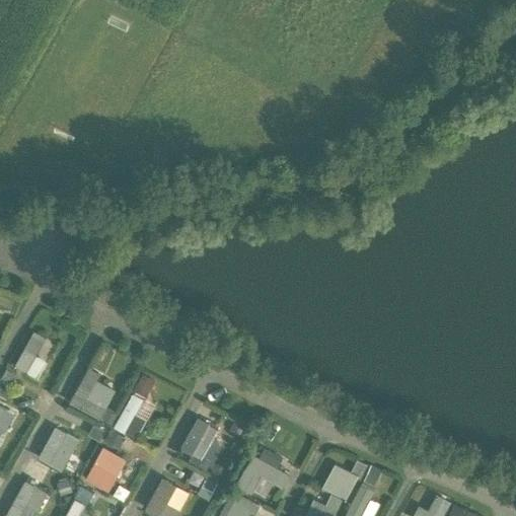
[(37,355),(46,338),(34,332),(14,367),(39,380),(49,361),(37,355)]
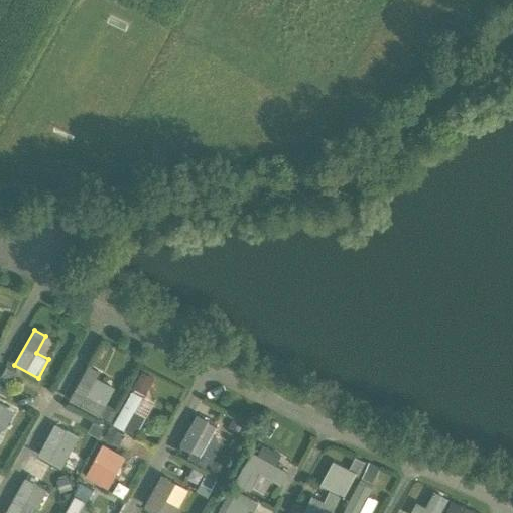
[(38,353),(48,357),(54,343),(44,339),(38,353)]
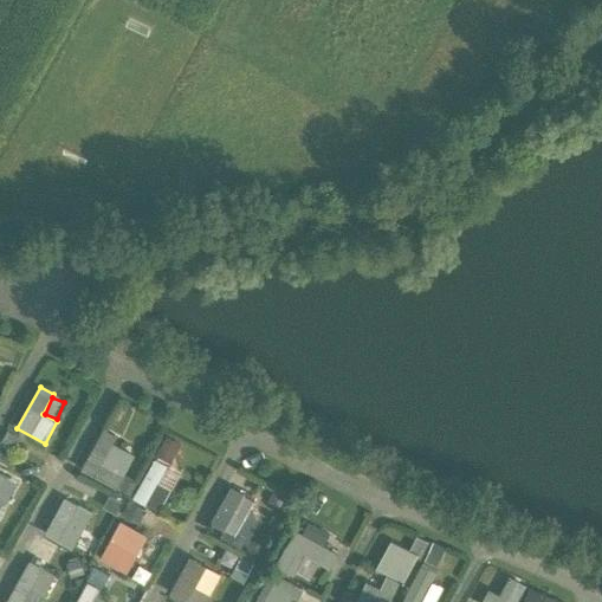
[(114,444),(117,438),(104,429),(81,470),(116,491),(136,455),(114,444)]
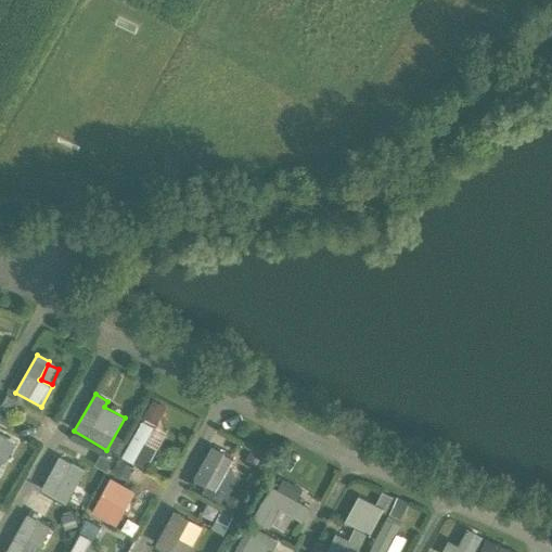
[(156,426),(167,409),(152,400),(142,419),(156,426)]
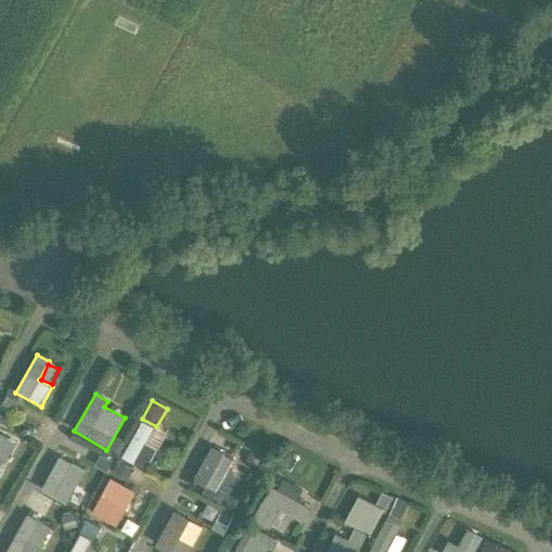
[(144,471),(155,449),(145,444),(154,427),(140,420),(120,459),(144,471)]
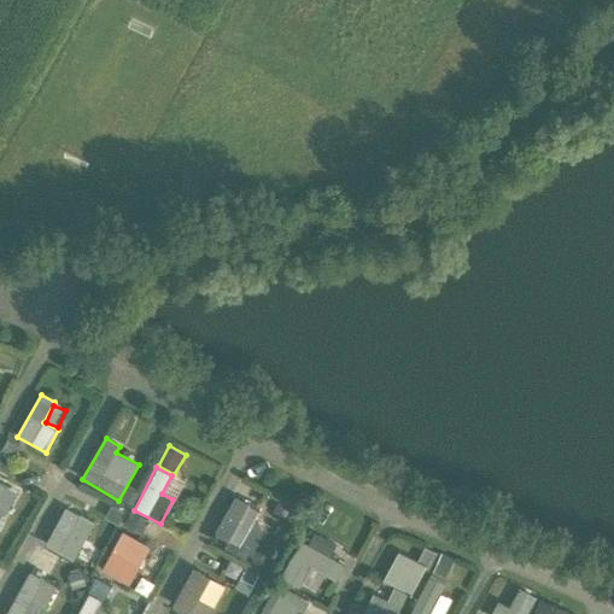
[(0,524),(18,495),(0,483),(0,524)]
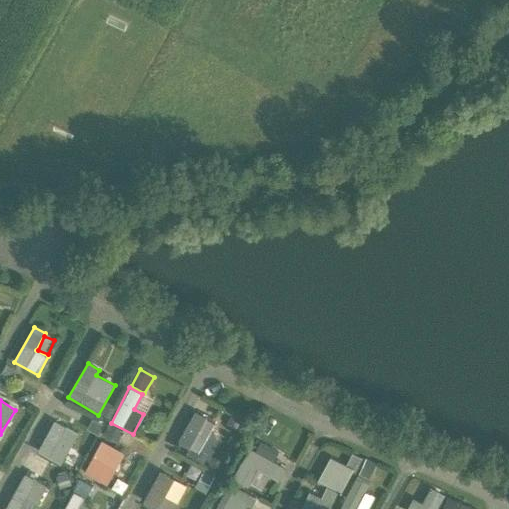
[(191,412),(176,449),(206,460),(221,424),(191,412)]
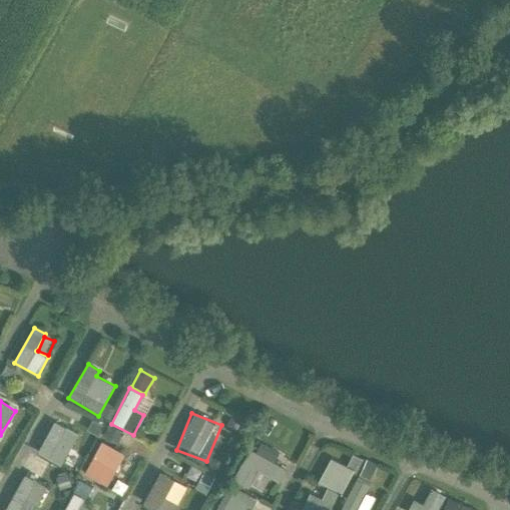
[(54,422),(37,453),(62,466),(78,435),(54,422)]
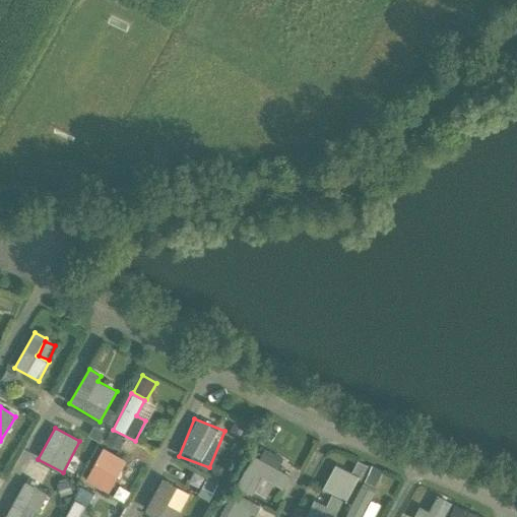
[(84,481),(109,495),(127,461),(103,447),(84,481)]
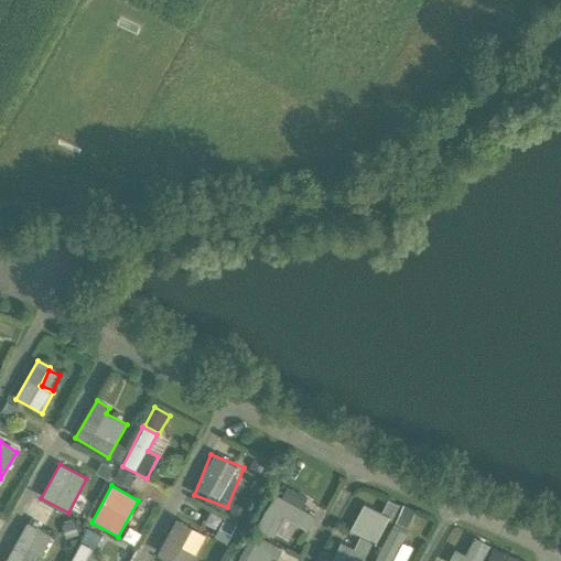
[(288,543),(297,527),(308,532),(315,517),(301,510),(306,500),(279,486),(258,528),(288,543)]
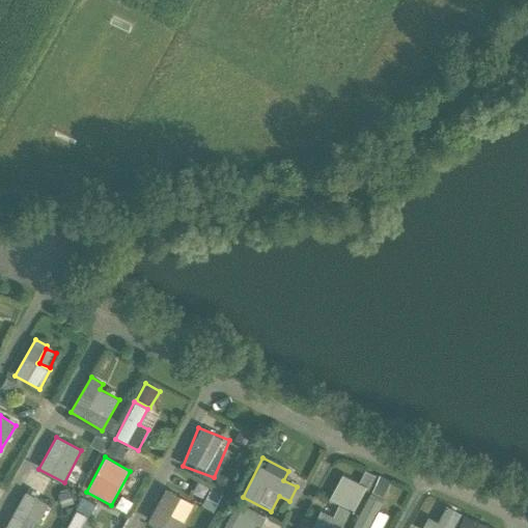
[(348,527),(360,491),(385,498),(390,481),(364,473),(361,482),(339,475),(332,502),(338,504),(335,517),(318,511),(313,527),(348,527)]
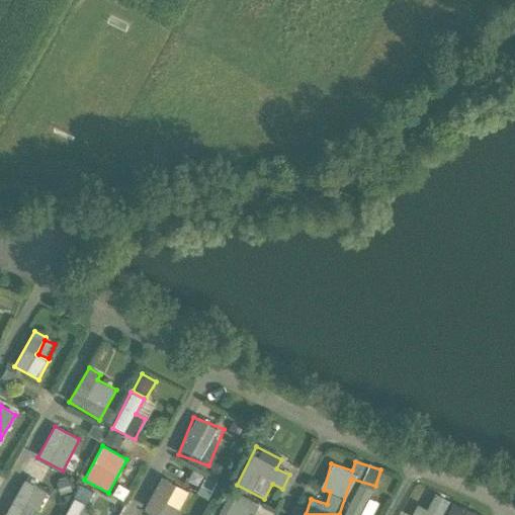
[(177,514),(180,510),(167,504),(177,486),(162,477),(145,508),(156,514),(177,514)]
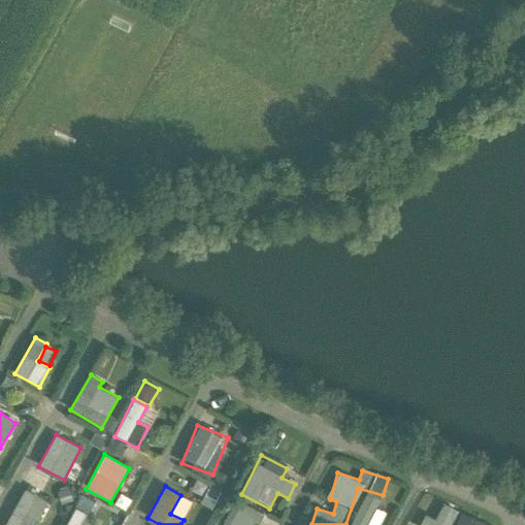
[(37,524),(50,501),(26,489),(8,524),(37,524)]
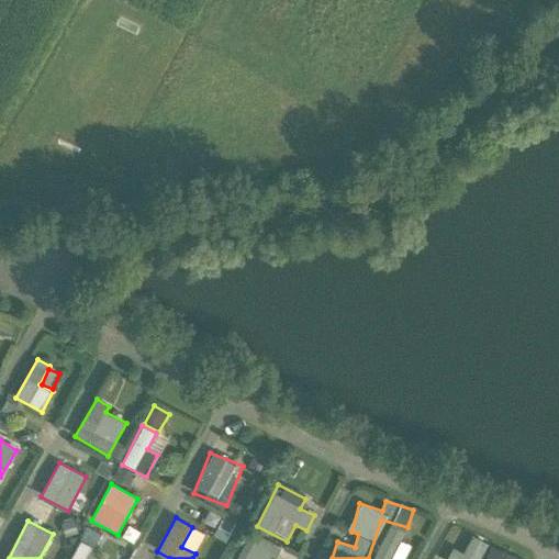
[(404,558),(411,546),(401,541),(405,532),(391,526),(376,558),(404,558)]
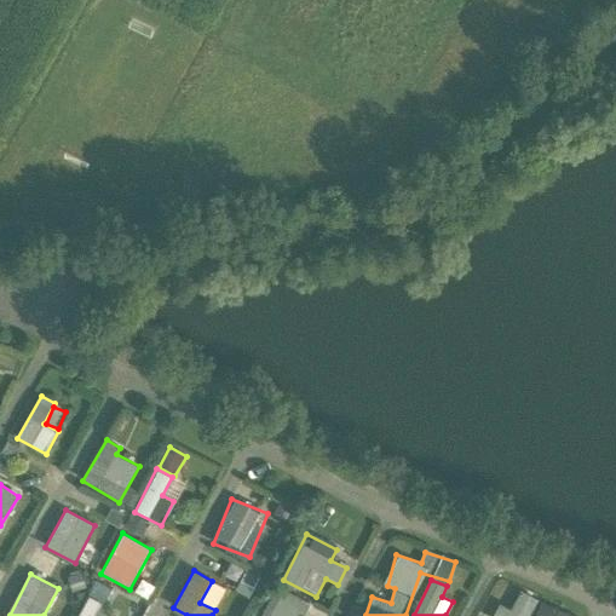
[(211,583),(202,603),(216,608),(223,588),(211,583)]
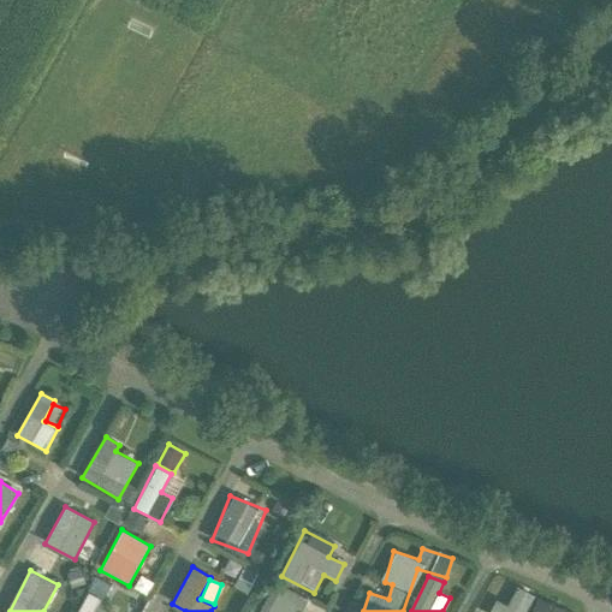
[(304,611),(310,599),(273,583),(260,611),(304,611)]
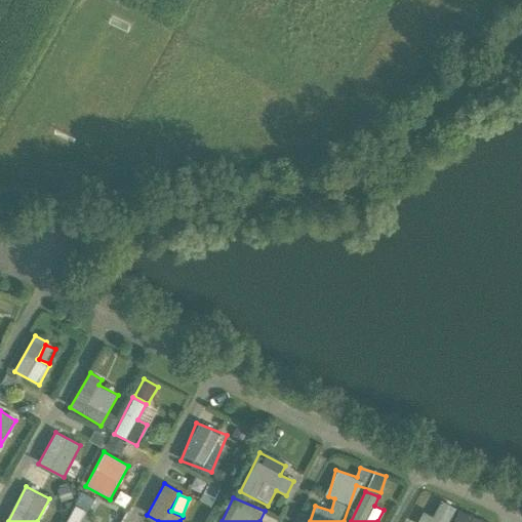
[(440,500),(434,517),(422,512),(416,521),(448,521),(454,506),(440,500)]
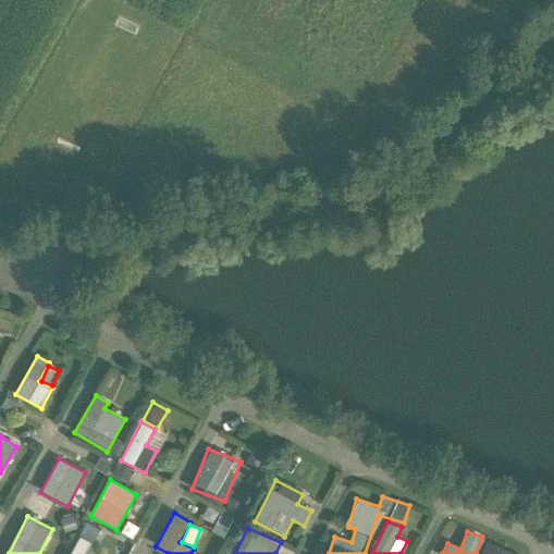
[(101,553),(102,552),(78,539),(70,553),(101,553)]
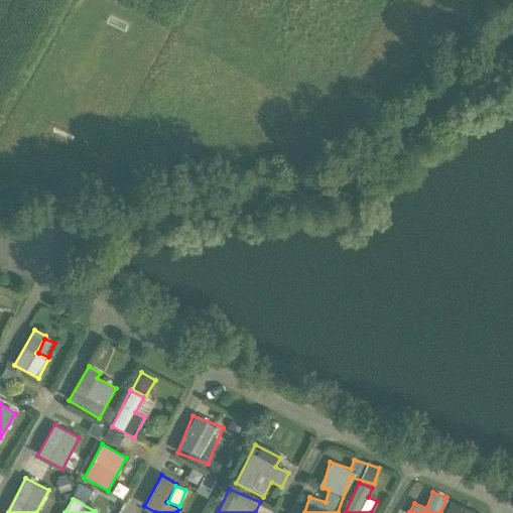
[(475,512),(451,501),(445,512),(475,512)]
